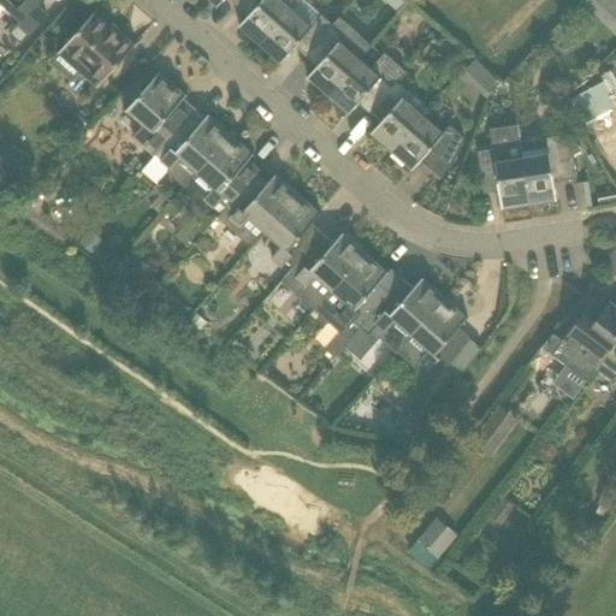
[(47,13),(37,4),(40,0),(0,0),(0,9),(17,24),(11,31),(23,42),(47,13)]
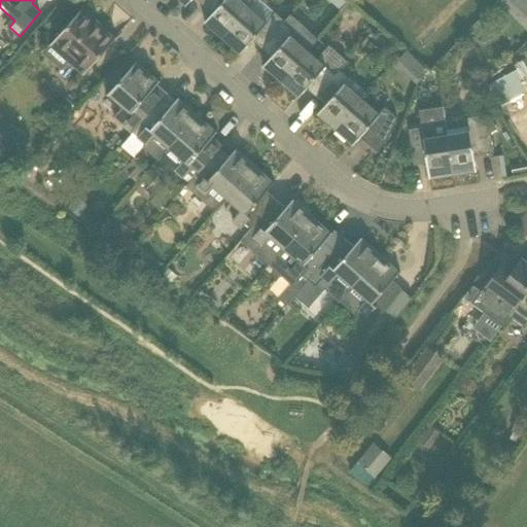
[(207,0),(204,4),(212,12),(205,22),(206,22),(223,37),(255,0),(207,0)]
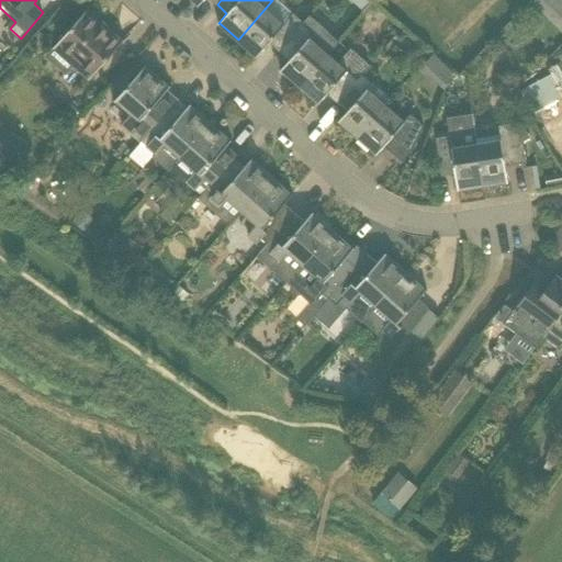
[(304,22),(292,11),(278,0),(272,0),(238,40),(256,55),(256,56),(256,57),(269,42),(278,51),(304,22)]
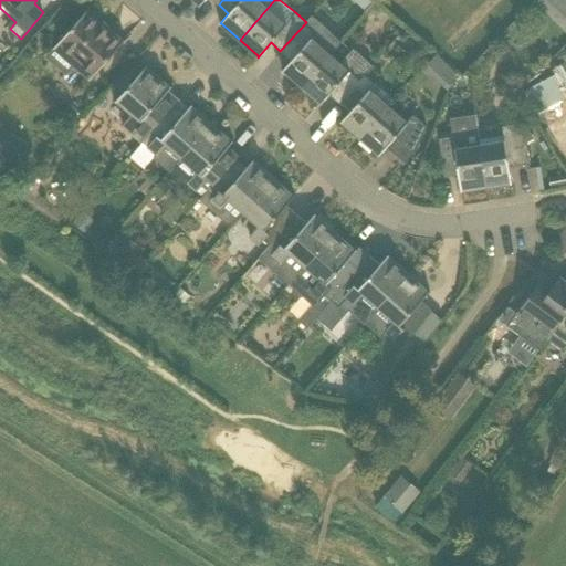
[(354,0),(367,11),(376,0),(375,0),(354,0)]
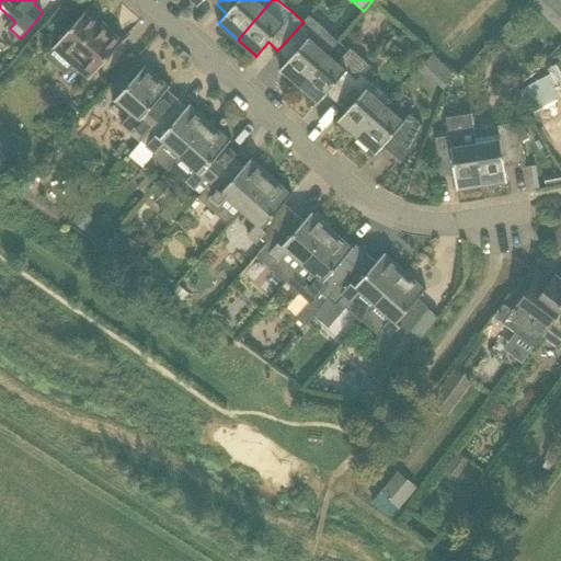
[(87,10),(53,45),(87,78),(124,39),(124,38),(119,43),(87,11),(87,10)]
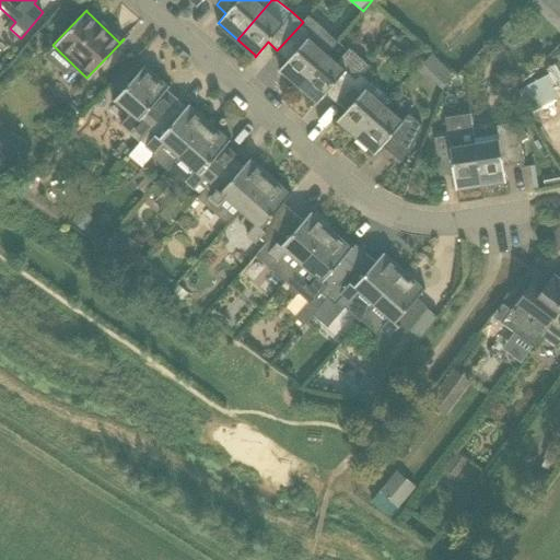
[(559,32),(559,11),(550,22),(559,32)]
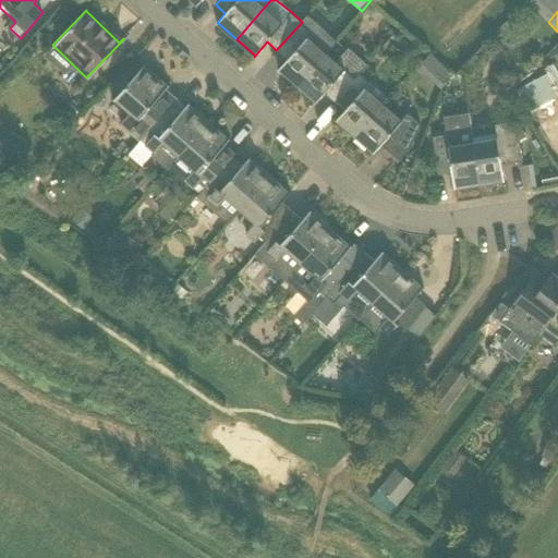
[(299,85),(326,55),(337,41),(306,15),(302,22),(276,50),(287,60),(278,69),(279,70),(280,69),(299,85)]
